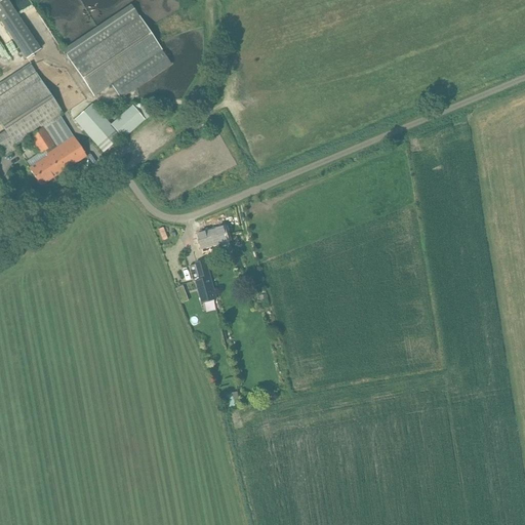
[(41,47),(8,0),(0,0),(0,19),(26,57),(41,47)]
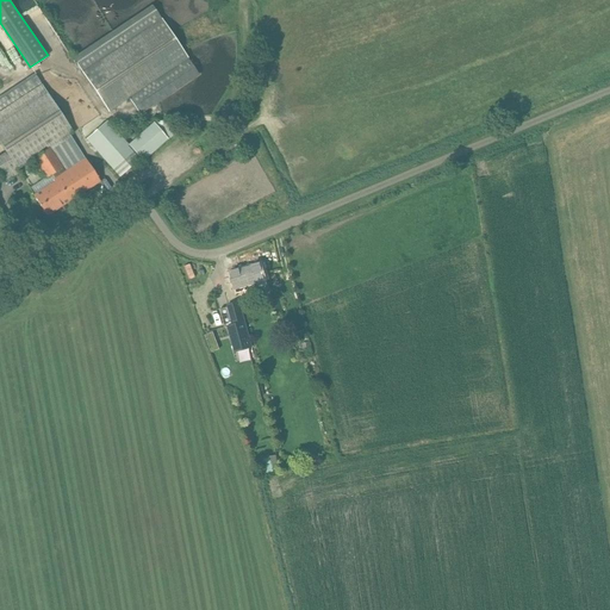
[(161,19),(81,73),(109,112),(129,99),(188,60),(161,19)]
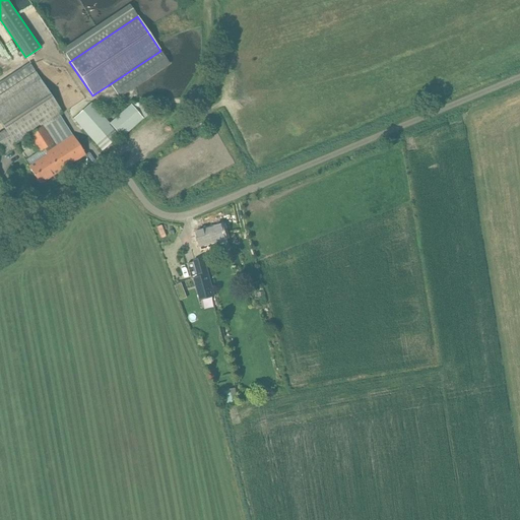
[(85,154),(59,115),(61,114),(34,71),(0,92),(0,122),(5,130),(0,132),(0,148),(4,155),(16,148),(14,145),(26,137),(34,147),(36,146),(40,152),(25,163),(40,184),(85,154)]
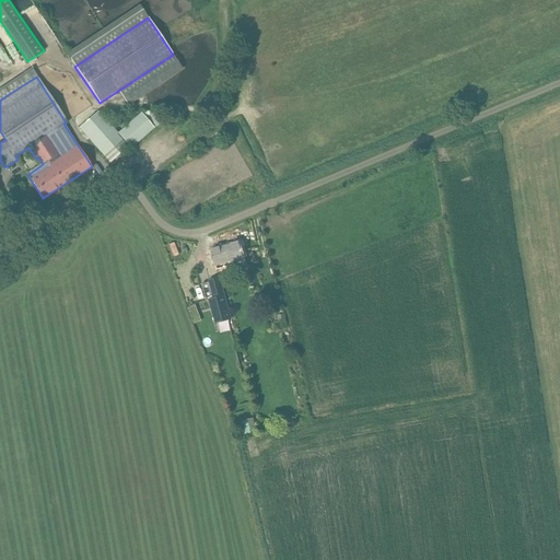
[(79,128),(109,163),(129,146),(131,148),(163,120),(154,111),(146,118),(141,113),(129,124),(118,133),(98,111),(79,128)]
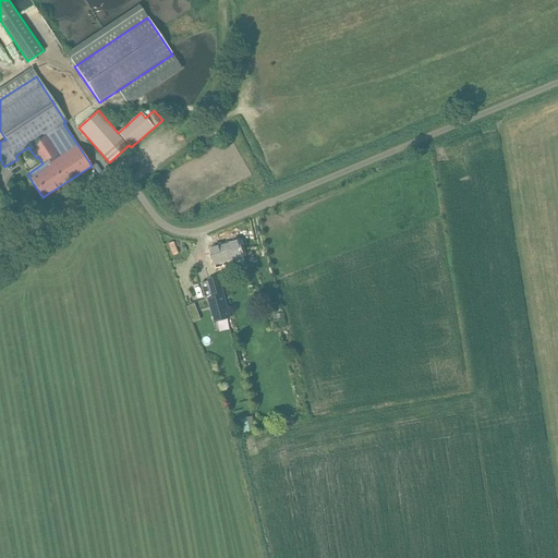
[(210,250),(217,269),(245,262),(239,241),(210,250)]
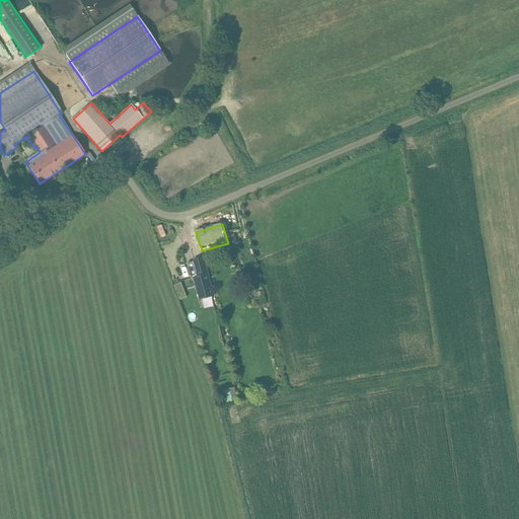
[(194,262),(187,264),(192,279),(195,279),(196,282),(200,300),(203,299),(214,296),(205,263),(203,257),(194,261),(194,262)]
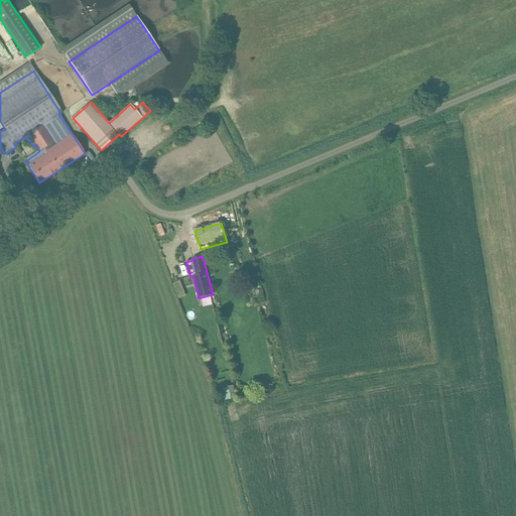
[(173,283),(175,290),(182,288),(179,281),(173,283)]
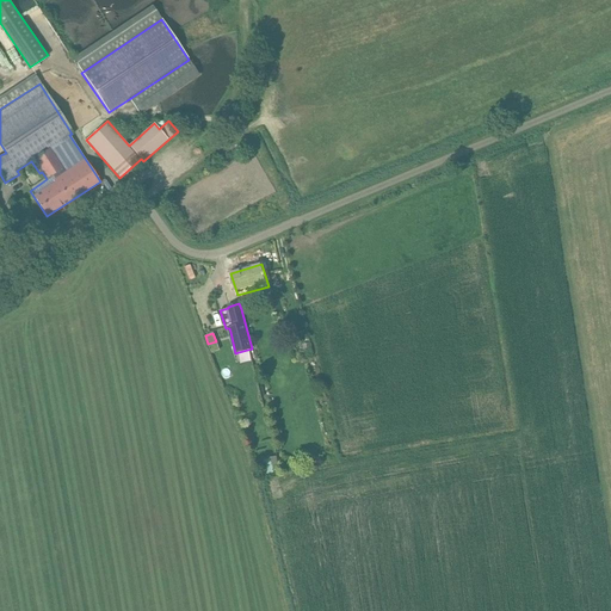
[(257,399),(270,394),(266,387),(254,390),(257,399)]
